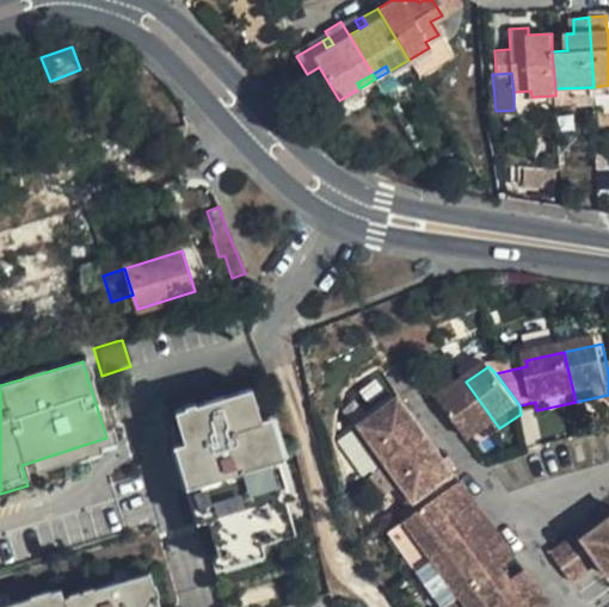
[(499,428),(466,382),(442,397),(477,445),(499,428)]
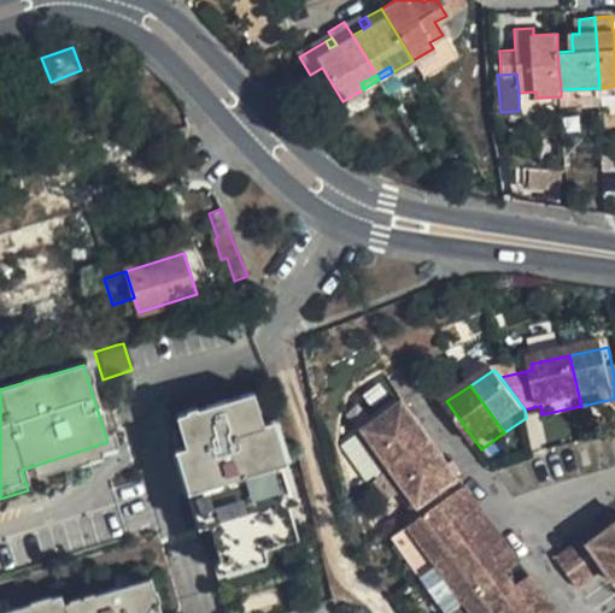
[(175,418),(220,563),(298,538),(287,507),(263,425),(253,394),(175,418)]
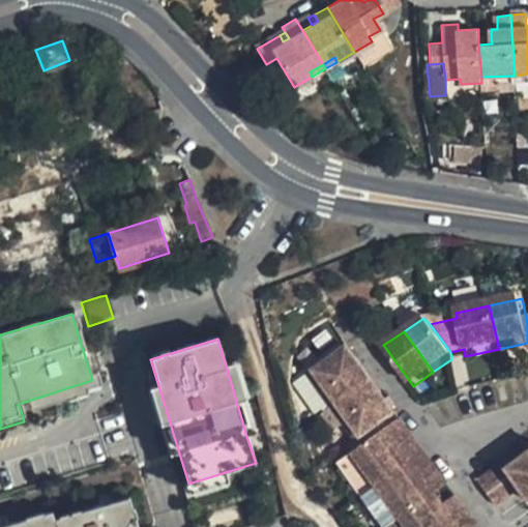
[(464,349),(450,352),(451,359),(465,356),(464,349)]
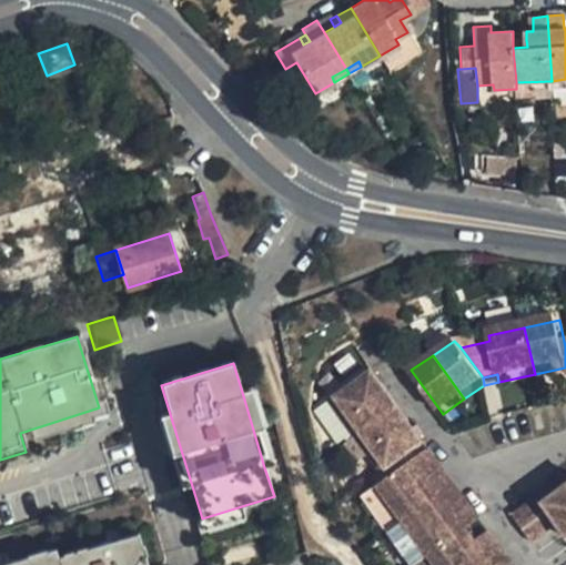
[(375,384),(333,413),(340,422),(355,443),(397,414),(375,384)]
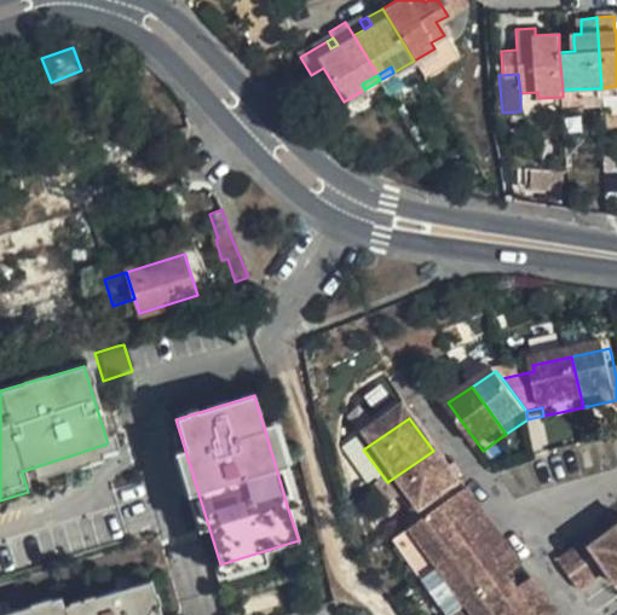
[(300,504),(276,423),(264,427),(288,509),(300,504)]
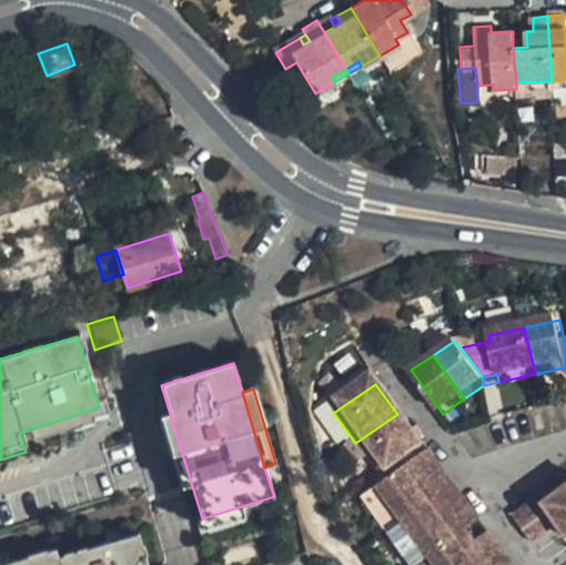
[(370,464),(380,478),(422,449),(397,414),(355,443),(370,464)]
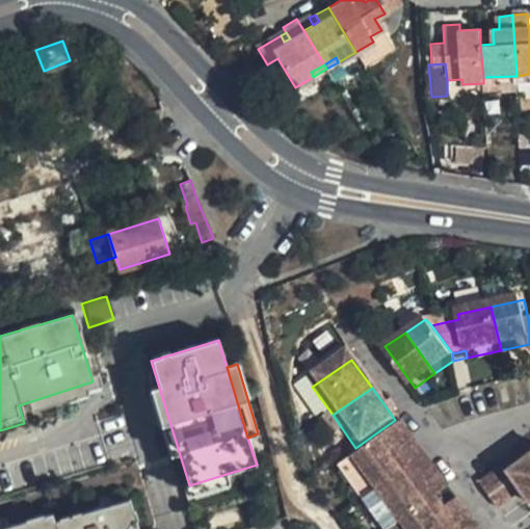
[(333,415),(318,395),(310,400),(323,421),(333,415)]
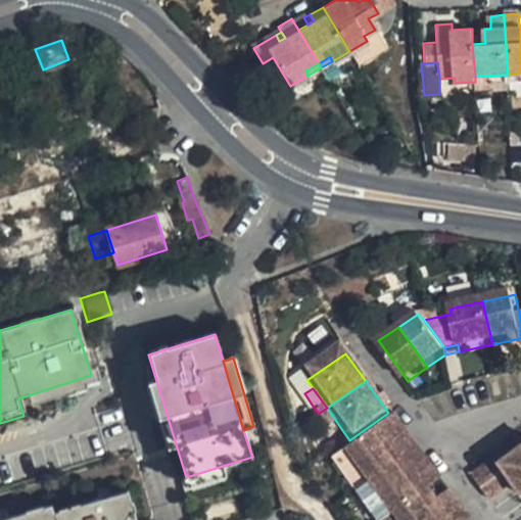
[(327,408),(318,414),(331,432),(340,427),(327,408)]
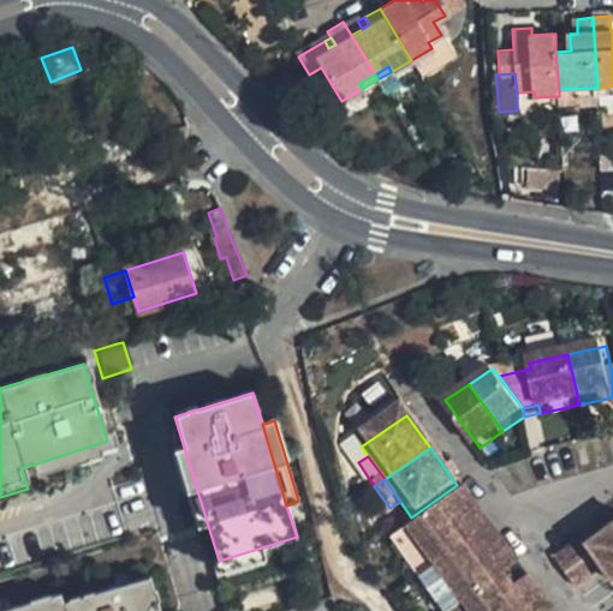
[(478,516),(463,495),(450,504),(459,516),(453,522),(459,529),(478,516)]
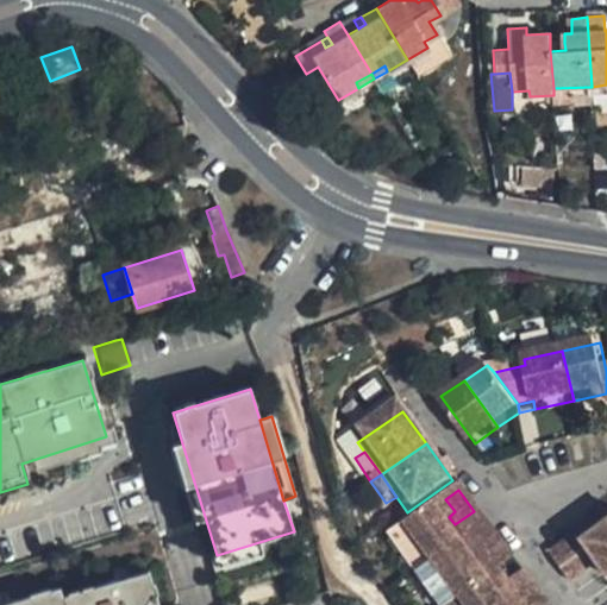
[(455,511),(445,499),(390,539),(407,562),(415,556),(425,569),(486,527),(474,511),(455,524),(449,517),(455,511)]
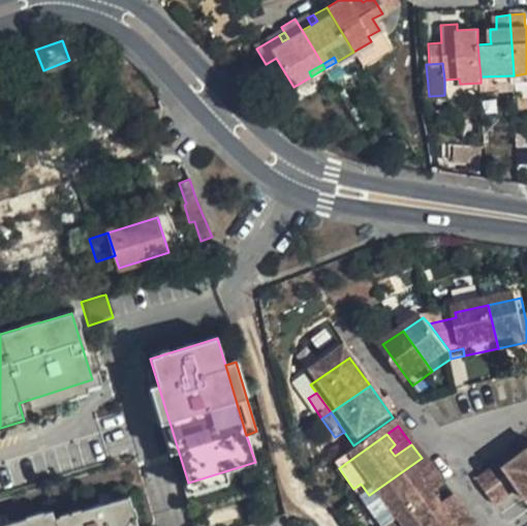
[(372,515),(380,525),(393,525),(433,497),(424,486),(420,489),(415,483),(431,471),(422,458),(369,495),(380,509),(372,515)]
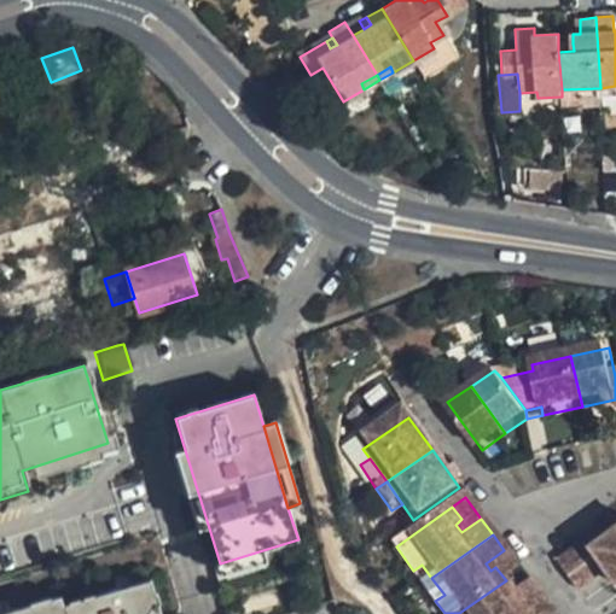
[(592,554),(606,543),(602,537),(587,547),(592,554)]
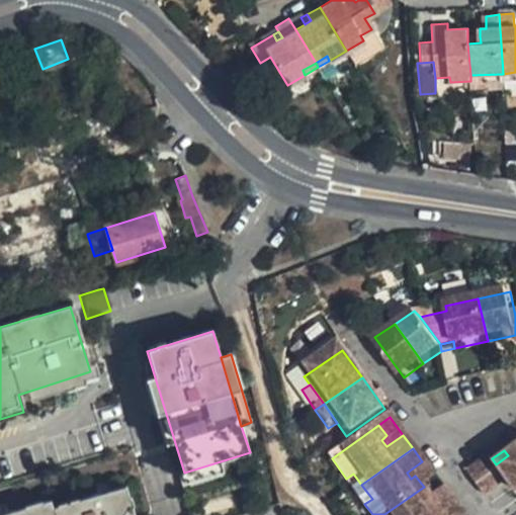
[(515,450),(508,455),(496,464),(509,483),(515,493),(515,450)]
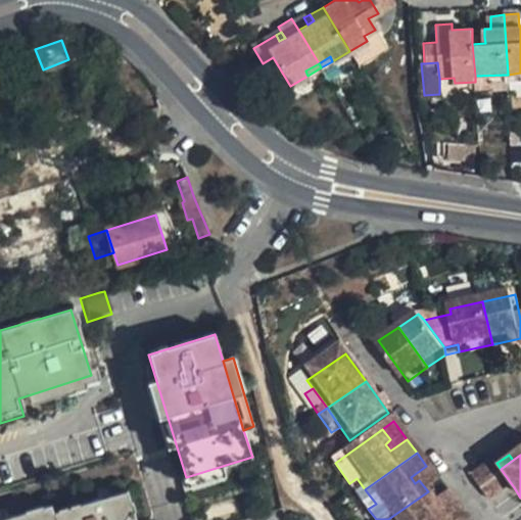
[(349,483),(335,463),(330,466),(353,498),(365,489),(357,478),(349,483)]
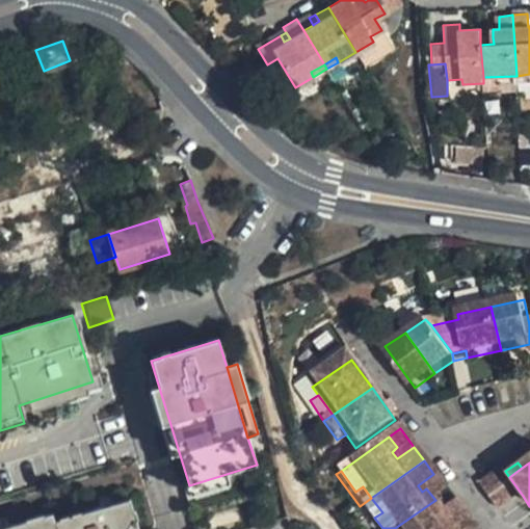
[(447,492),(433,474),(418,485),(422,492),(426,488),(435,500),(447,492)]
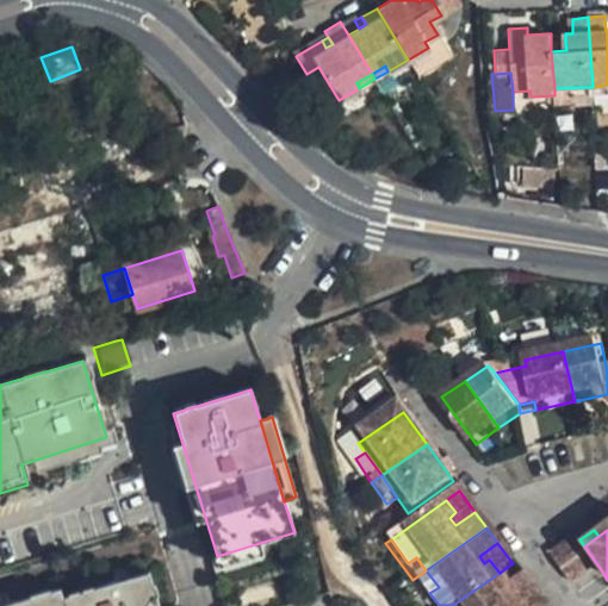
[(426,570),(413,580),(429,605),(439,605),(429,593),(439,587),(426,570)]
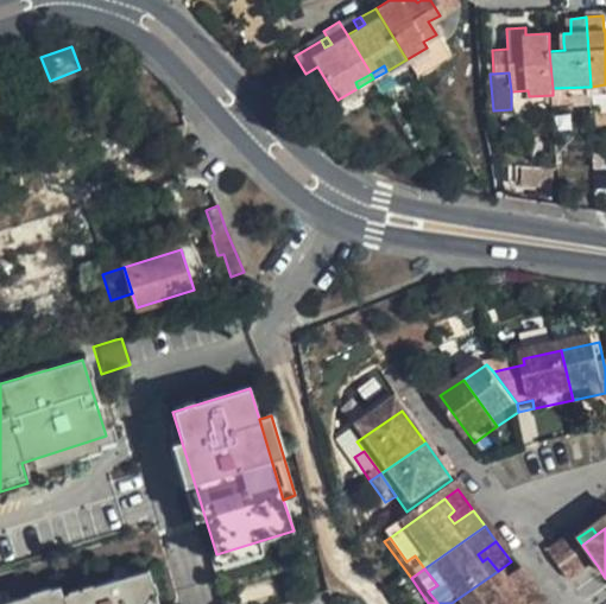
[(498,571),(452,603),(531,603),(538,599),(528,585),(510,599),(502,590),(507,585),(498,571)]
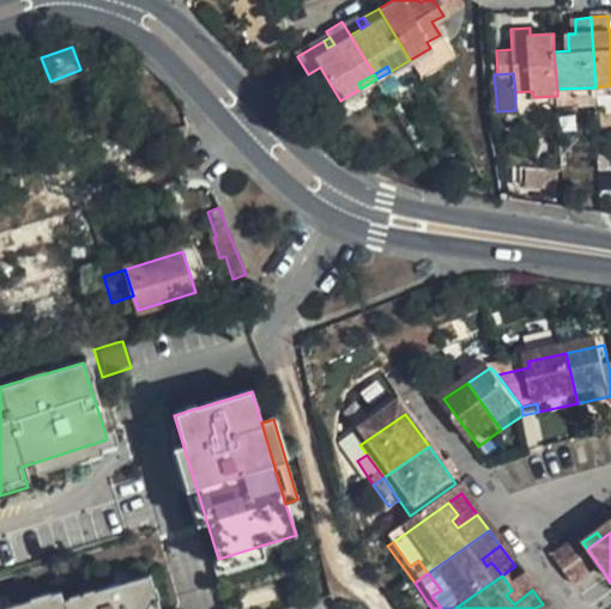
[(13,608),(157,608),(149,579),(64,607),(60,596),(13,608)]
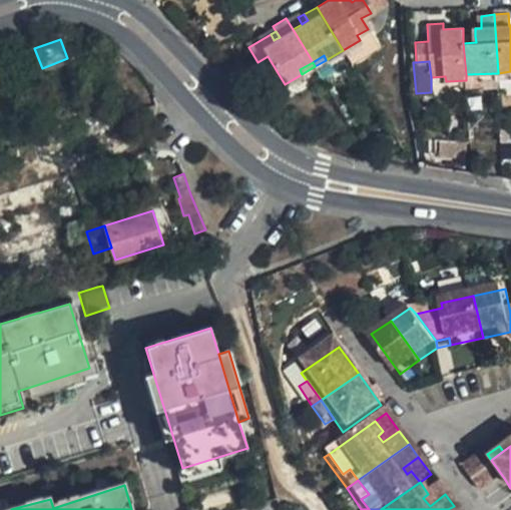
[(428,494),(423,498),(430,506),(445,494),(439,486),(428,494)]
